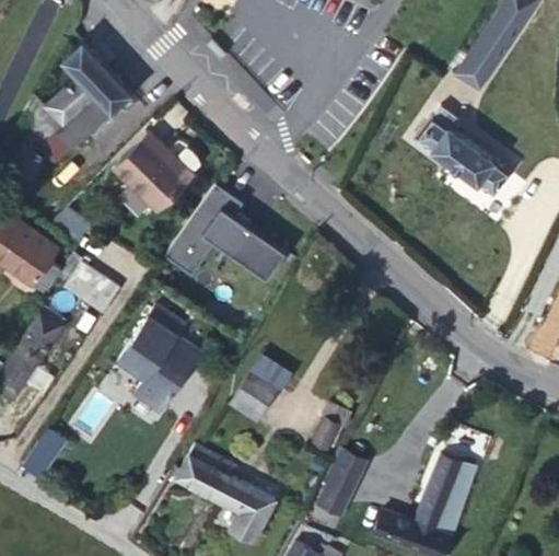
[(480,91),(538,0),(537,0),(507,0),(457,76),(480,91)]
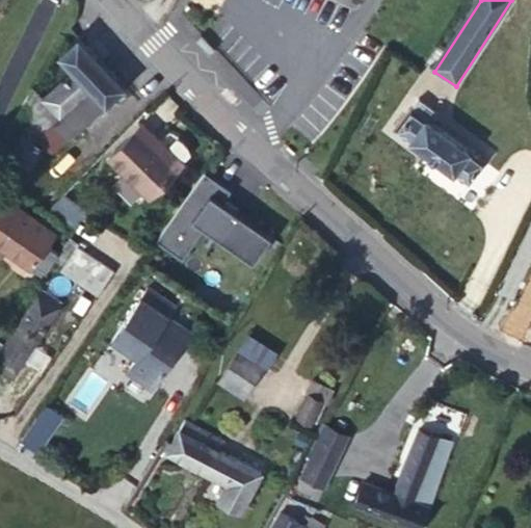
[(126,88),(80,40),(61,57),(76,73),(45,100),(34,89),(15,124),(37,139),(55,124),(71,141),(79,134),(104,111),(107,107),(126,88)]
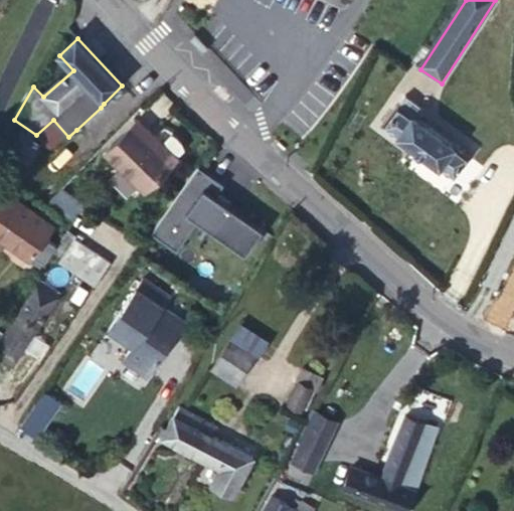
[(406,97),(399,107),(417,119),(424,111),(406,97)]
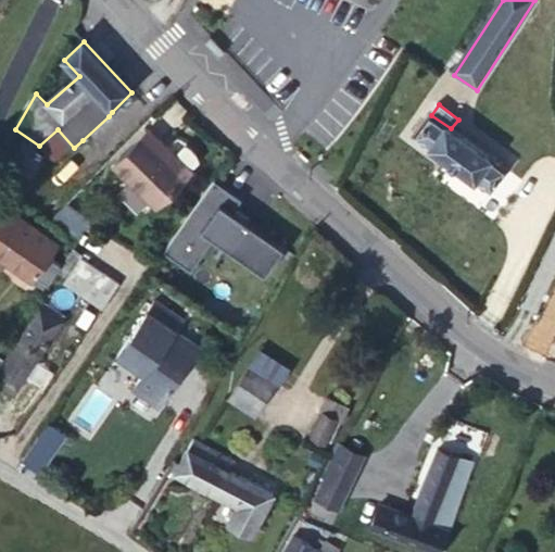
[(431,115),(415,137),(430,148),(476,183),(477,182),(492,193),(507,171),(492,160),(493,160),(451,128),(431,115)]
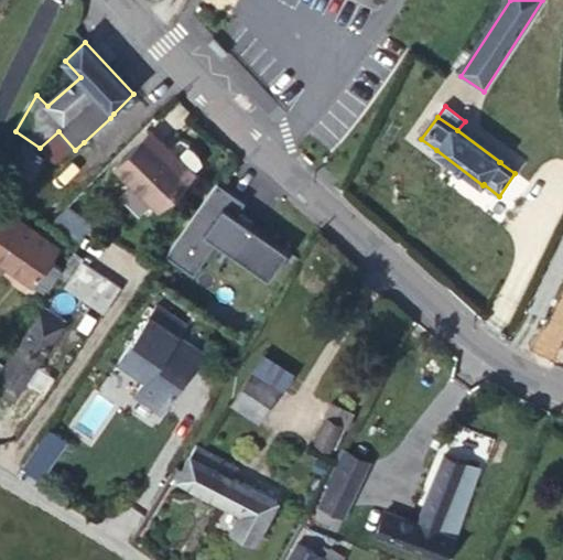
[(58,131),(40,148),(64,173),(91,150),(84,142),(75,150),(58,131)]
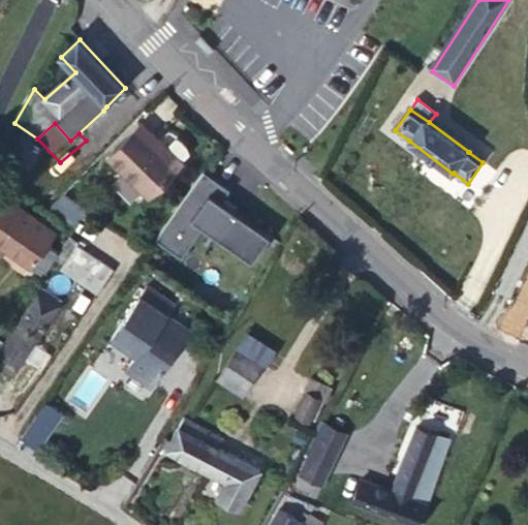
[(167,150),(143,125),(110,159),(150,199),(184,165),(182,164),(167,150)]
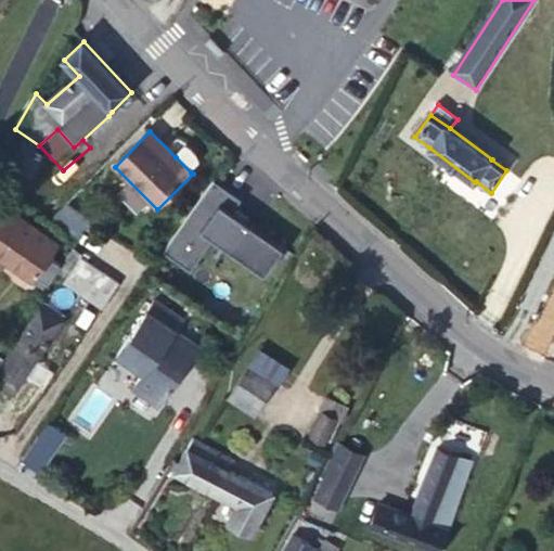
[(187,148),(176,157),(191,173),(200,164),(196,157),(192,151),(187,148)]
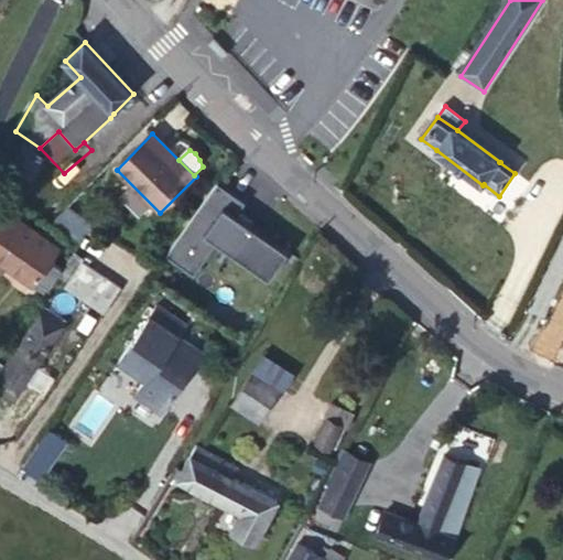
[(247,204),(219,184),(170,255),(197,275),(218,244),(255,270),(274,243),(238,217),(247,204)]
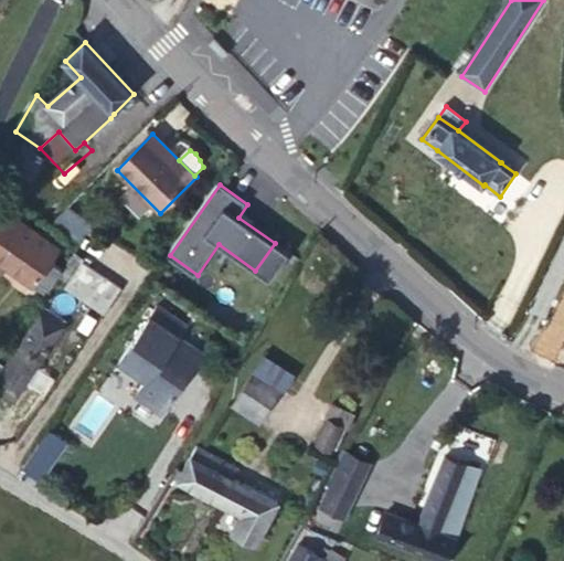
[(60,251),(7,213),(0,222),(0,263),(33,287),(60,251)]
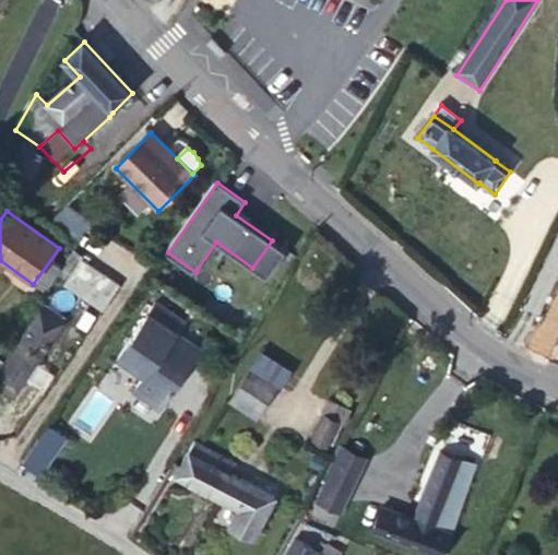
[(272,240),(252,268),(268,278),(287,251),(272,240)]
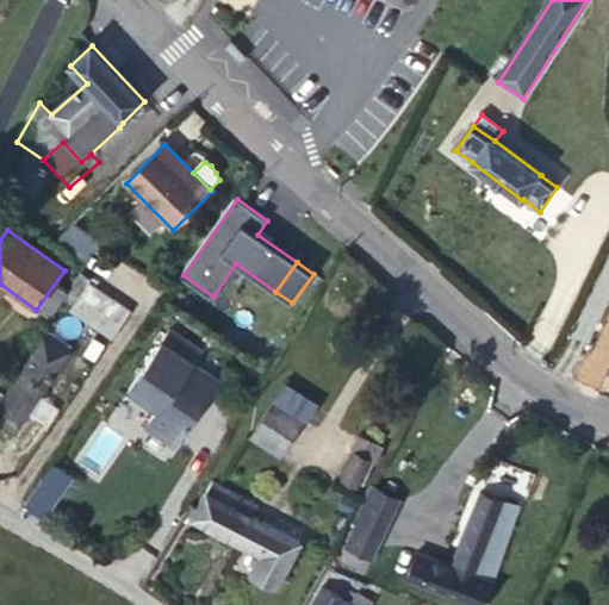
[(89,285),(70,312),(113,342),(132,315),(89,285)]
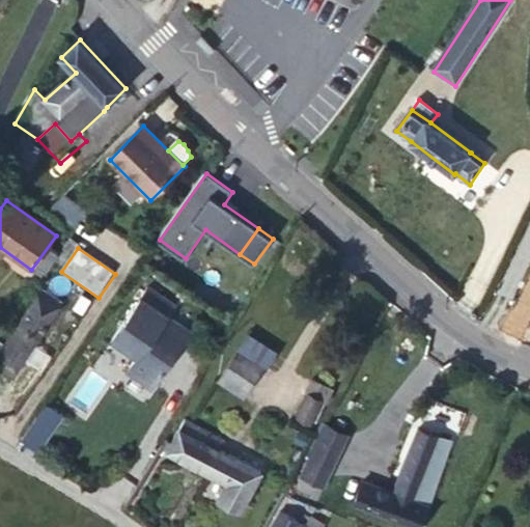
[(175,308),(149,290),(114,341),(140,358),(130,372),(154,389),(191,334),(174,323),(170,328),(164,324),(175,308)]
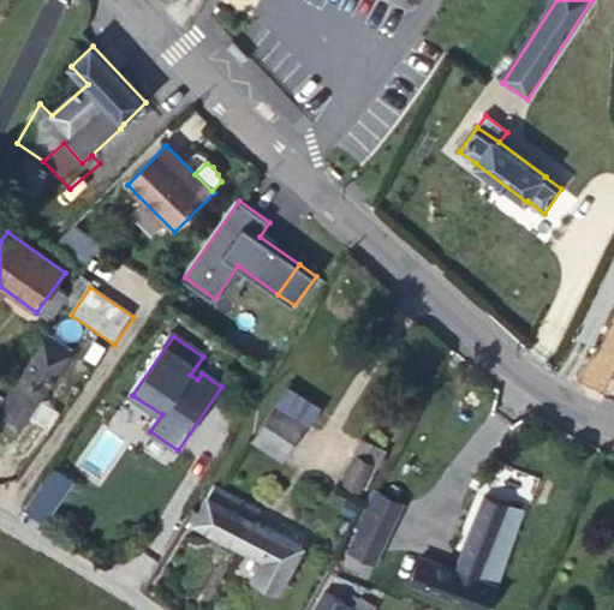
[(48,338),(46,342),(70,357),(72,353),(48,338)]
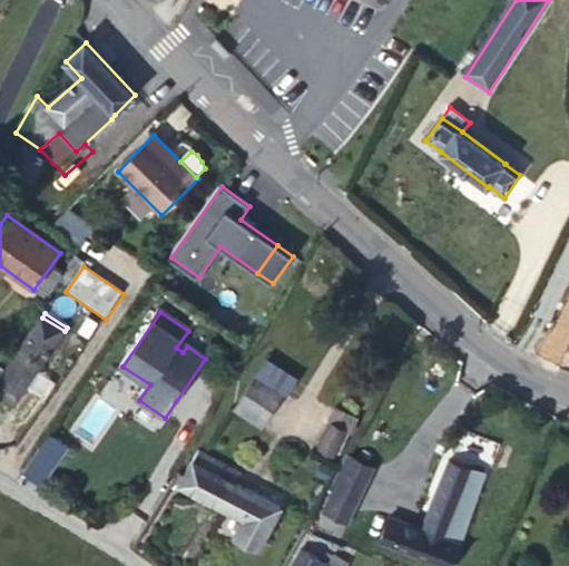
[(65,331),(42,318),(0,383),(0,390),(18,402),(65,331)]
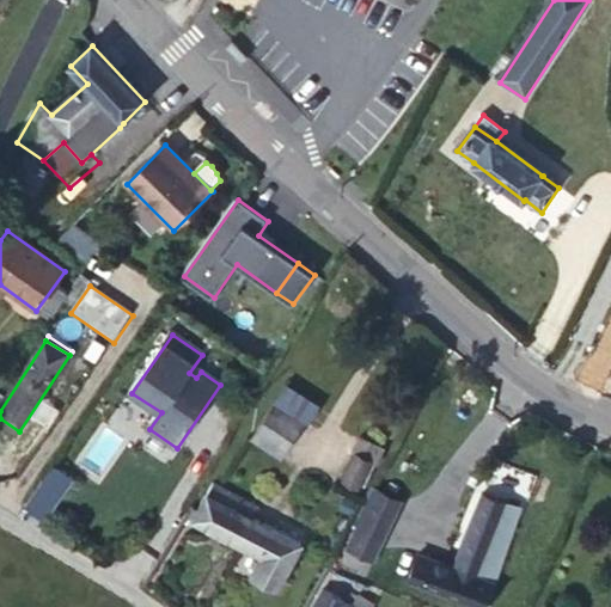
[(276,403),(277,403),(306,422),(310,424),(321,408),(287,386),(276,403)]
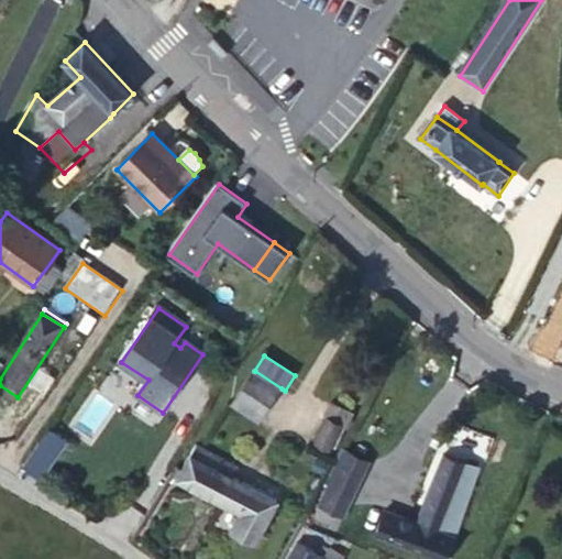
[(255,371),(234,405),(261,423),(282,388),(255,371)]
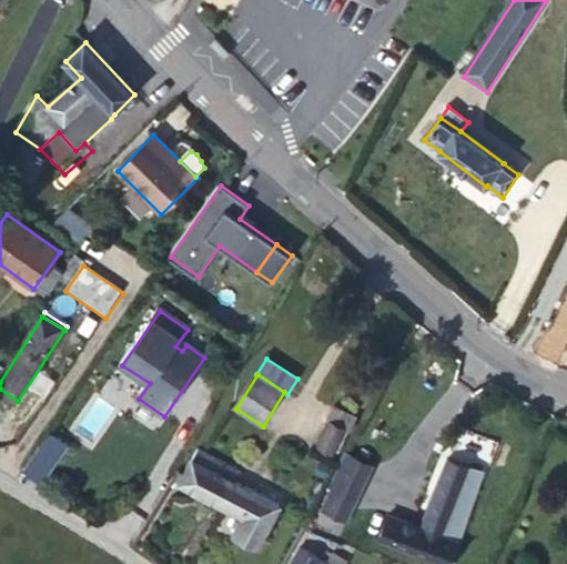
[(358,419),(335,408),(327,423),(331,424),(345,431),(352,434),(358,419)]
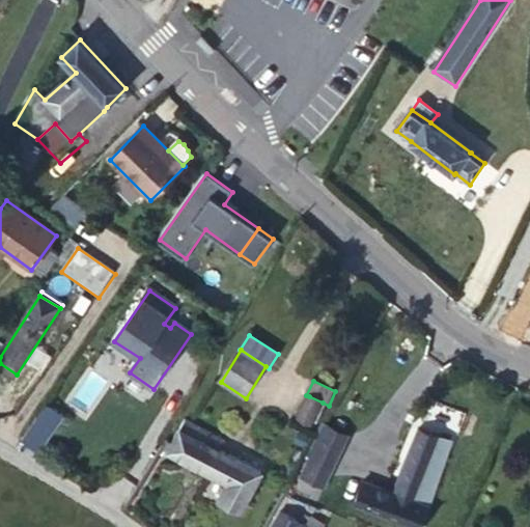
[(323,403),(309,396),(299,418),(312,424),(323,403)]
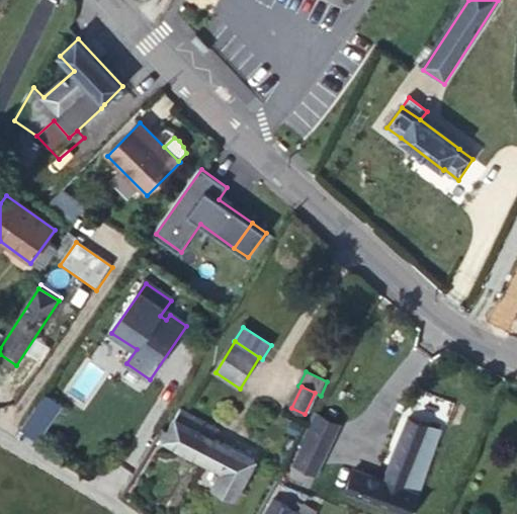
[(38,443),(63,408),(46,396),(21,431),(38,443)]
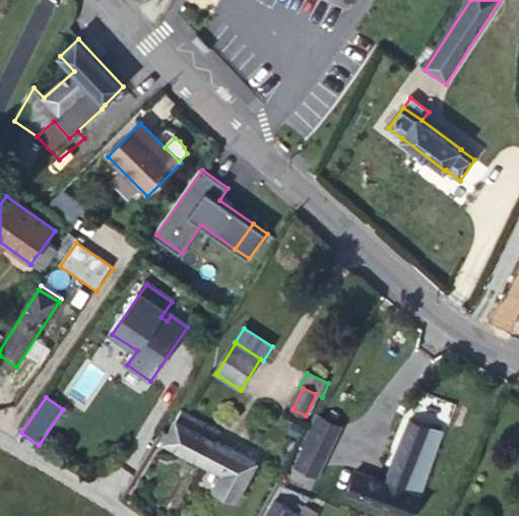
[(237,503),(257,465),(215,442),(220,434),(182,412),(170,436),(164,434),(158,441),(223,474),(214,492),(237,503)]
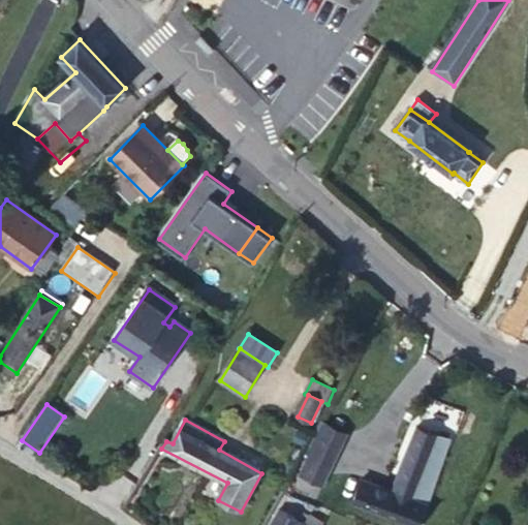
[(302,476),(324,488),(349,436),(323,424),(308,456),(311,457),(302,476)]
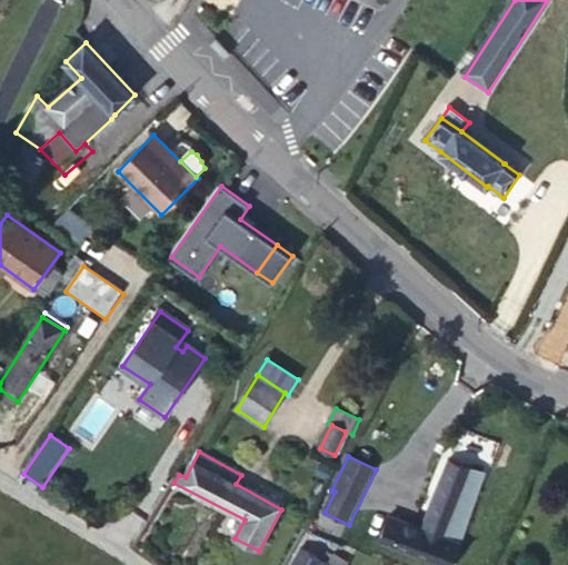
[(401,522),(391,547),(438,564),(452,564),(461,543),(486,474),(450,462),(422,529),(401,522)]
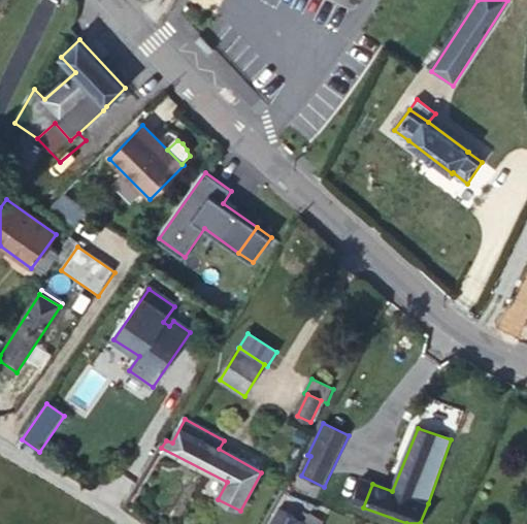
[(353,503),(363,508),(372,484),(362,480),(353,503)]
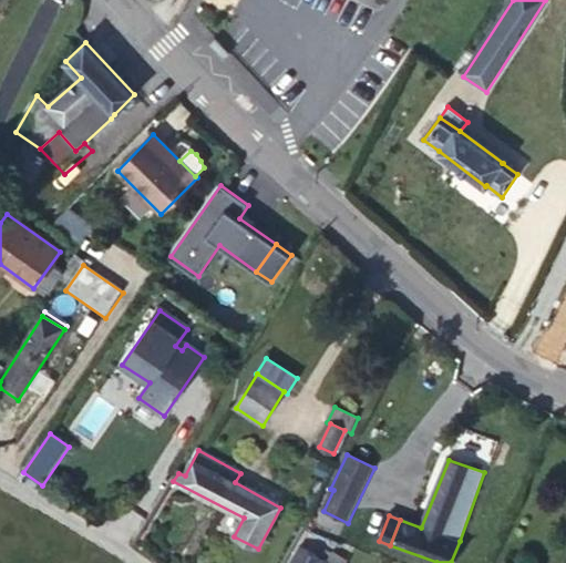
[(325,562),(300,549),(291,562),(325,562)]
